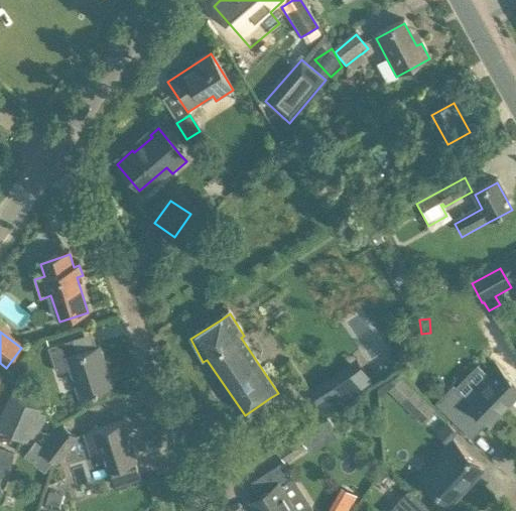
[(80,400),(94,396),(113,390),(100,349),(78,356),(74,343),(48,351),(56,376),(71,371),(80,400)]
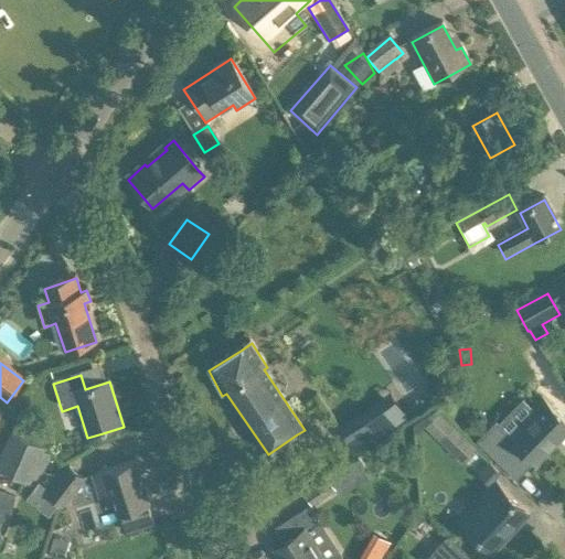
[(546,375),(525,384),(530,395),(551,385),(546,375)]
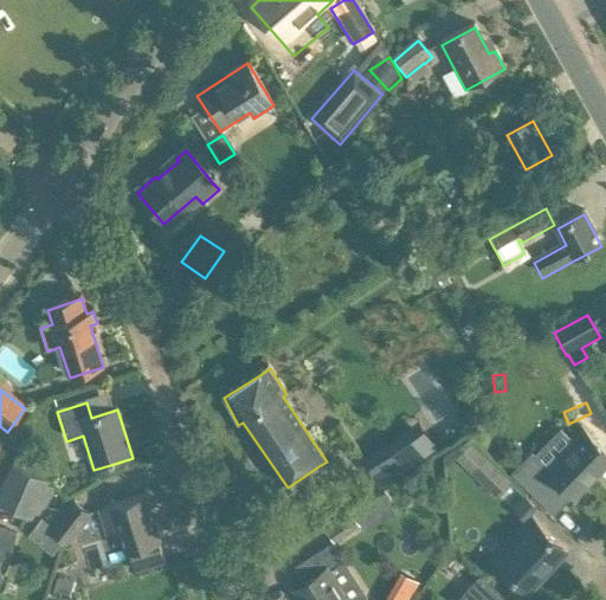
[(417,423),(361,460),(379,488),(436,450),(417,423)]
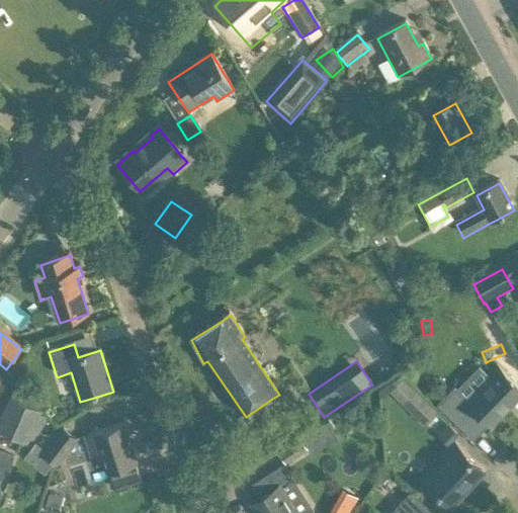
[(491,428),(517,400),(517,389),(497,367),(487,377),(490,381),(466,405),(491,428)]
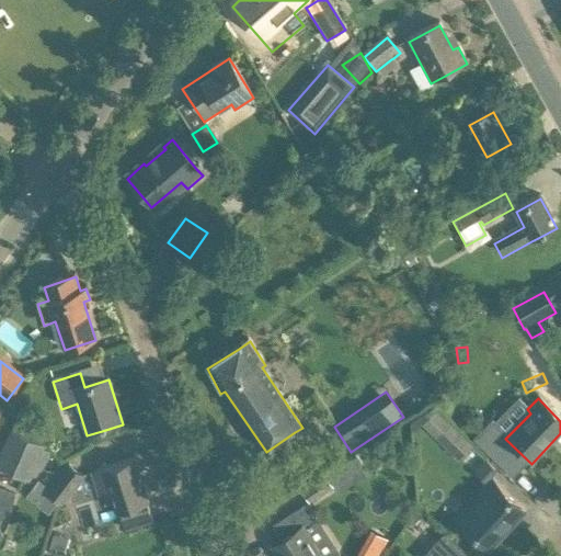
[(458,465),(472,450),(436,413),(422,429),(458,465)]
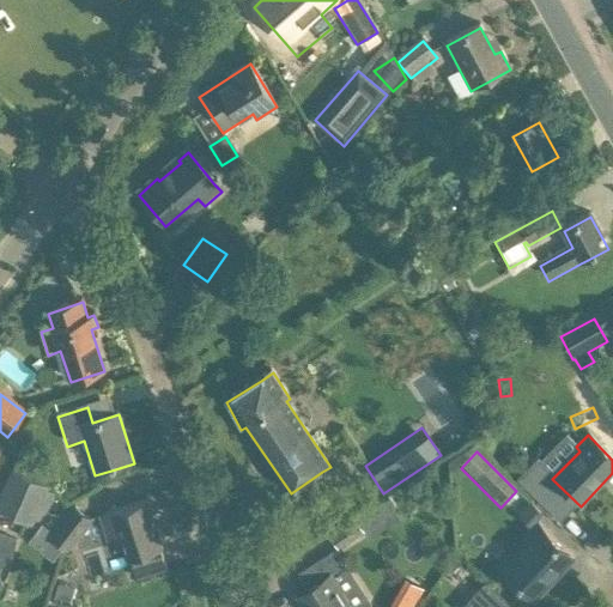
[(0,502),(0,515),(32,530),(40,515),(47,519),(53,507),(46,503),(50,491),(12,474),(0,502)]
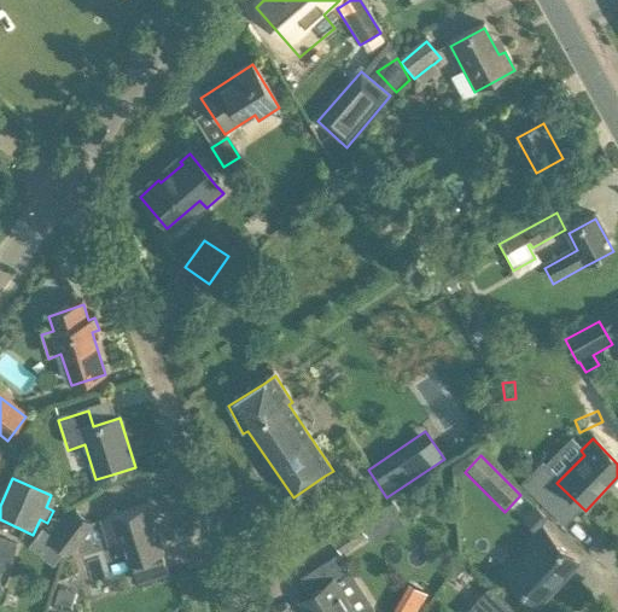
[(384,499),(388,506),(415,491),(410,484),(384,499)]
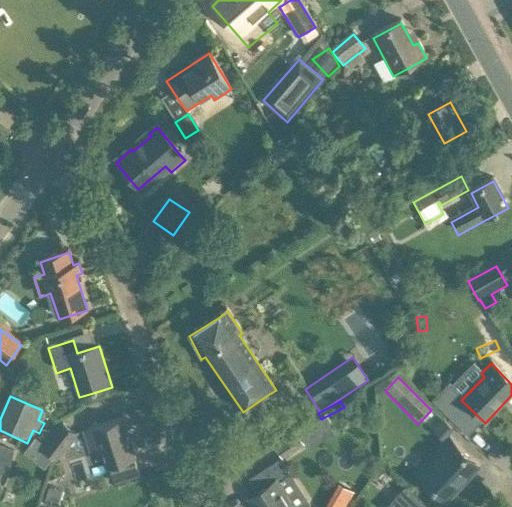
[(275,450),(283,462),(332,431),(324,419),(297,437),(297,436),(275,450)]
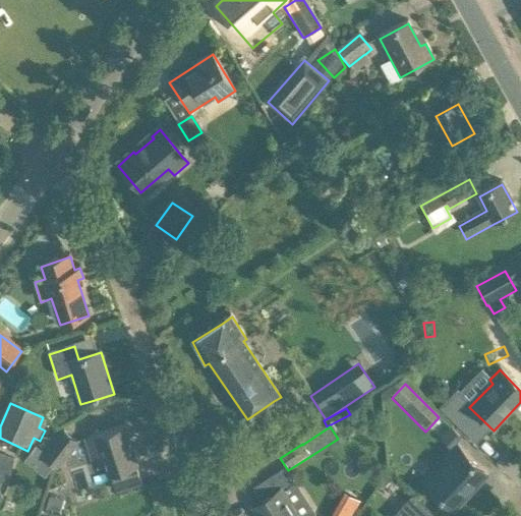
[(142,486),(136,469),(137,469),(124,428),(87,441),(94,463),(105,459),(110,477),(111,477),(117,495),(142,486)]
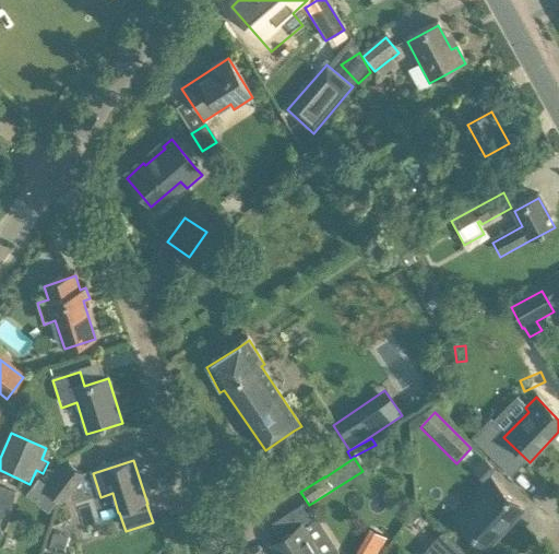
[(472,473),(483,484),(494,472),(483,462),(472,473)]
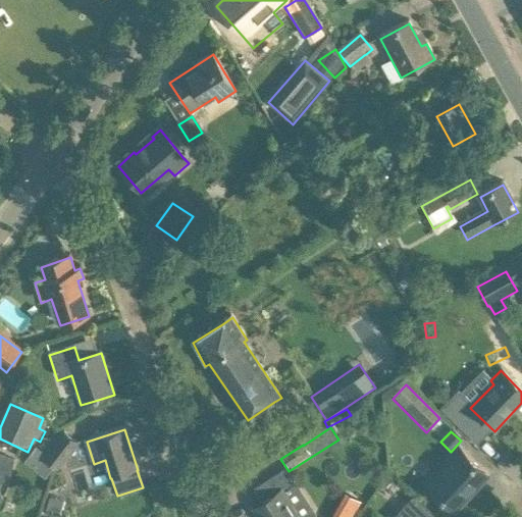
[(52,472),(55,469),(57,470),(77,445),(64,434),(42,464),(52,472)]
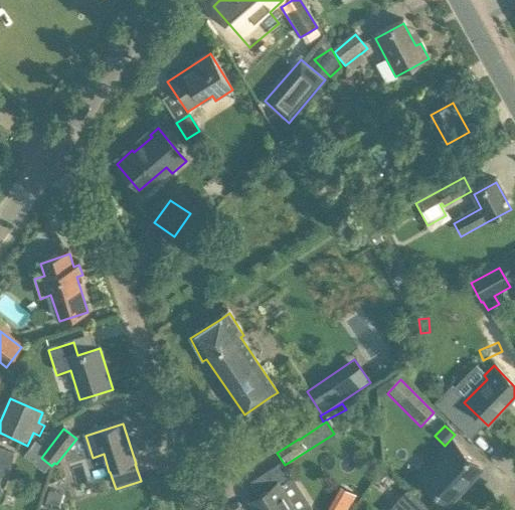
[(480,471),(466,457),(452,444),(443,454),(446,457),(423,481),(448,504),(462,490),(461,489),(478,470),(480,472),(480,471)]
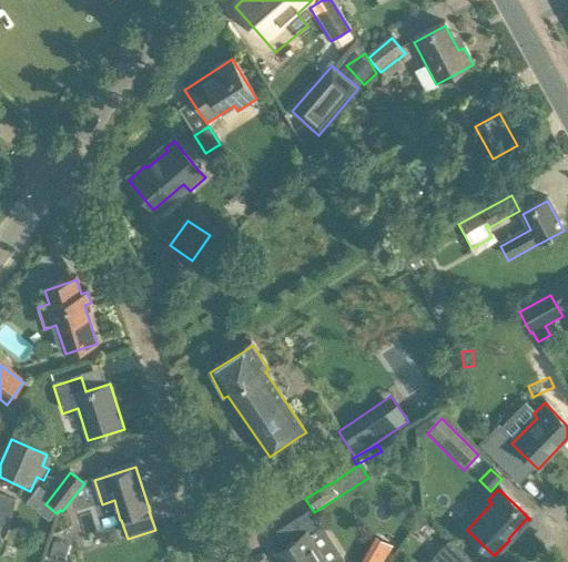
[(16,503),(0,498),(0,545),(1,547),(16,503)]
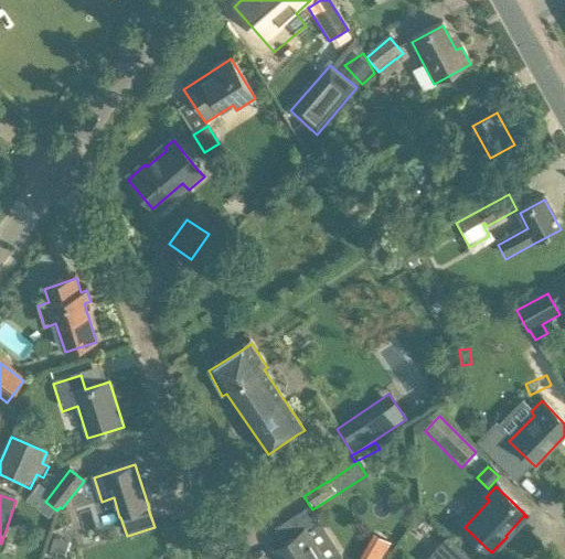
[(49,522),(56,511),(45,502),(36,512),(49,522)]
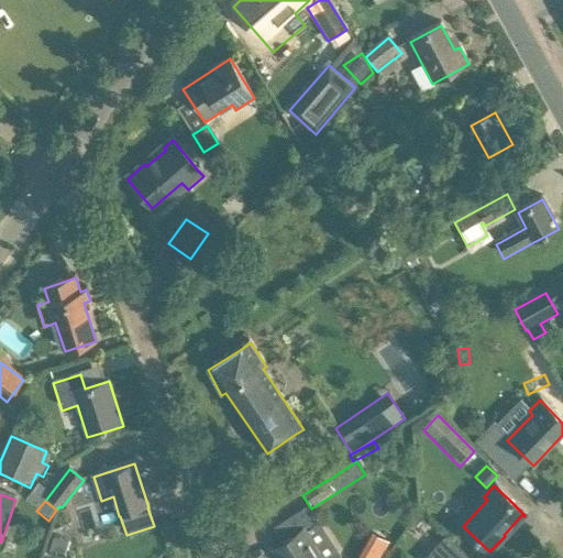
[(306,510),(291,520),(274,531),(274,532),(276,531),(284,543),(274,549),(273,547),(272,547),(278,557),(339,557),(318,525),(317,526),(306,510)]
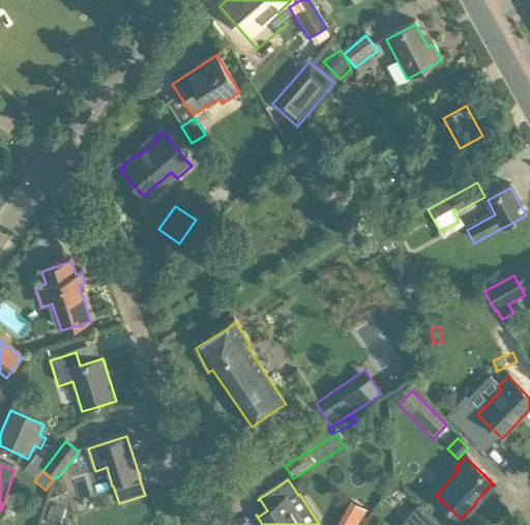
[(351,503),(337,524),(359,524),(366,513),(351,503)]
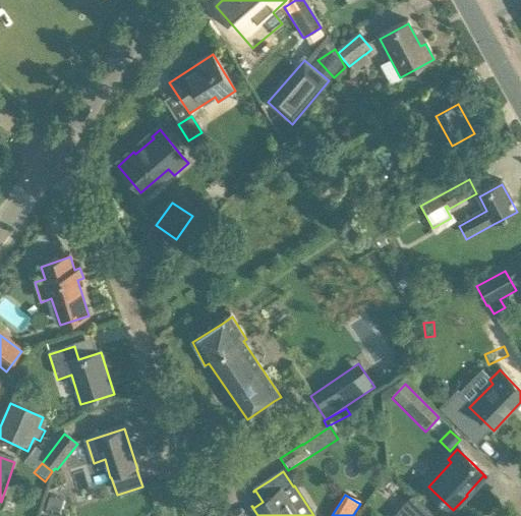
[(430,515),(411,498),(396,515),(430,515)]
